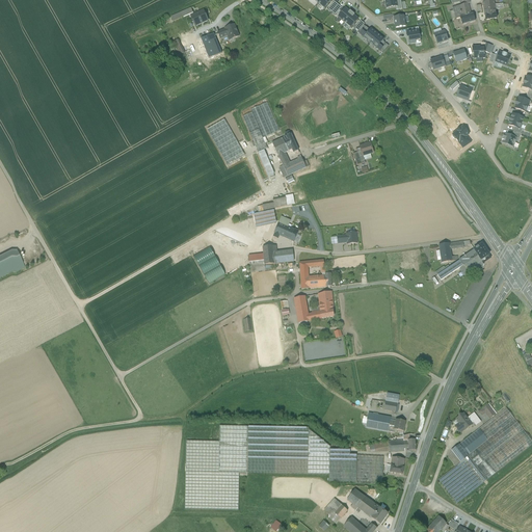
[(320,0),(318,3),(324,9),(331,0),(330,0),(320,0)]
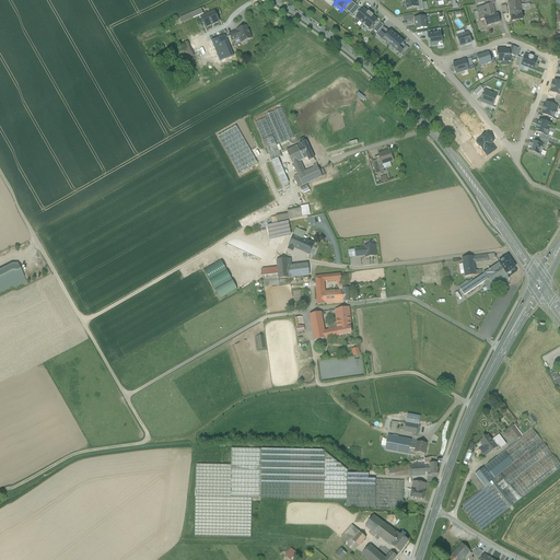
[(405,0),(407,9),(418,8),(417,0),(405,0)]
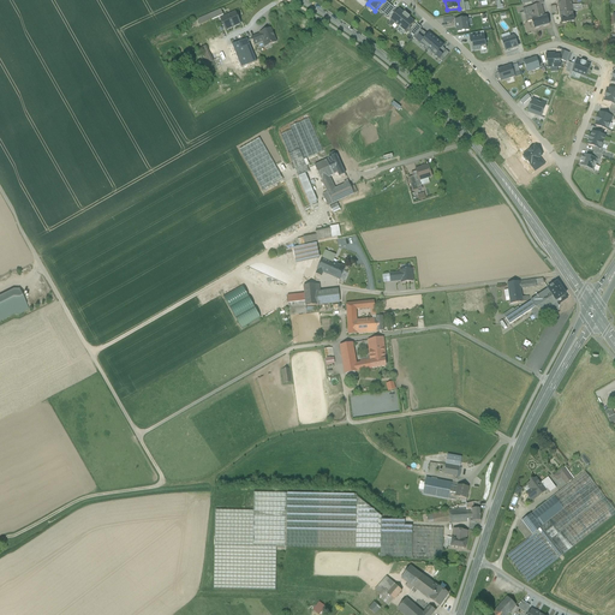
[(559,4),(561,18),(561,24),(574,23),(573,17),(572,11),(571,6),(571,1),(559,4)]
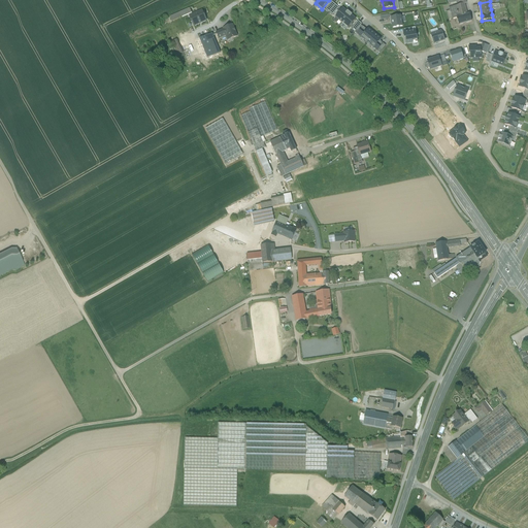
[(326,9),(329,12),(335,5),(332,2),(326,9)]
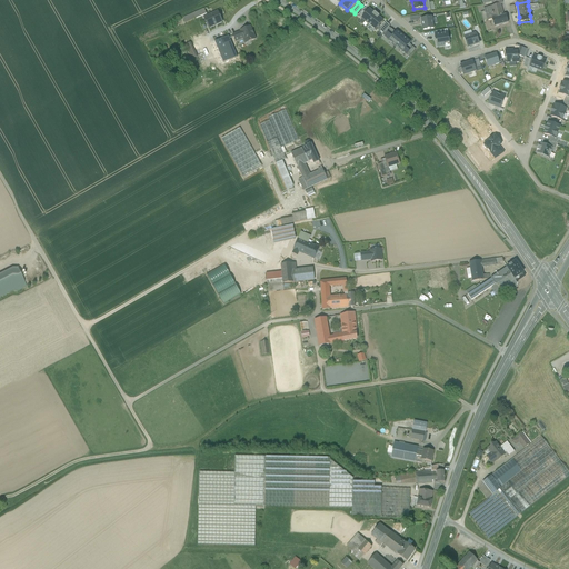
[(497,5),(483,9),(485,11),(487,21),(492,19),(503,16),(500,5),(497,5)]
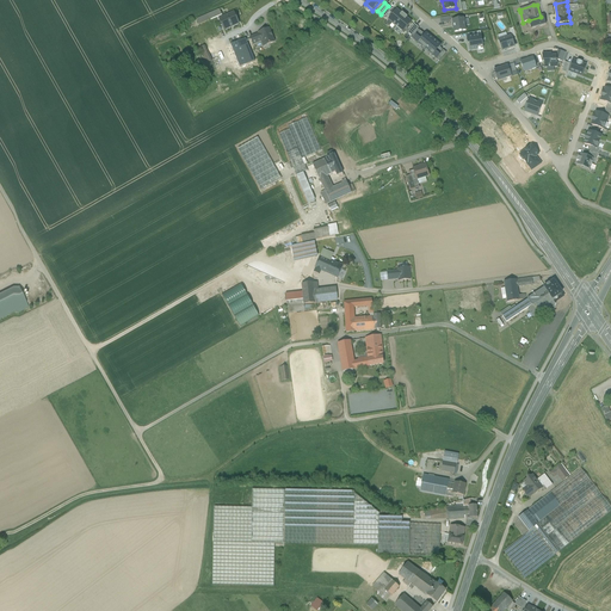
[(393,10),(388,6),(381,14),(386,18),(393,10)]
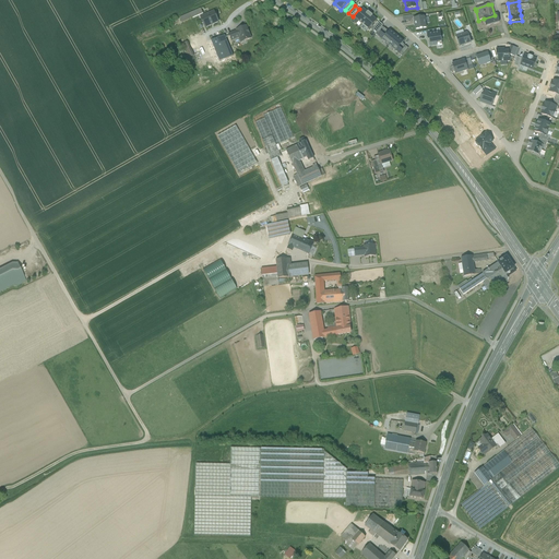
[(201,9),(180,19),(182,23),(192,19),(203,13),(201,9)]
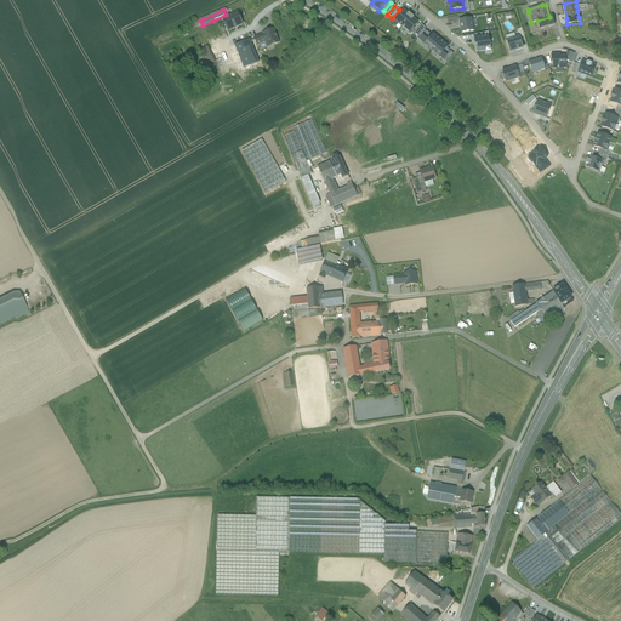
[(237,10),(227,15),(231,23),(229,23),(232,28),(243,24),(237,10)]
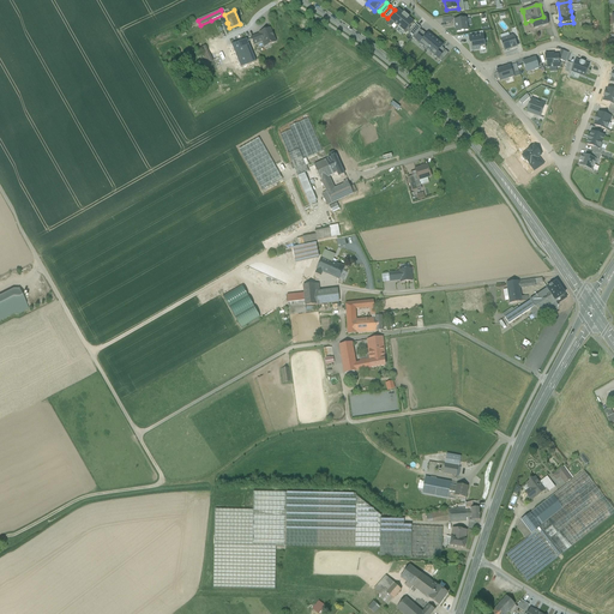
[(405,16),(398,10),(390,20),(397,26),(405,16)]
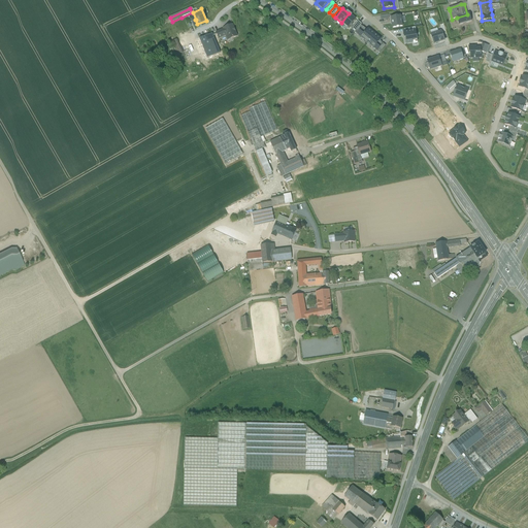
[(192,12),(182,18),(187,28),(197,24),(195,20),(196,20),(193,12),(192,12)]
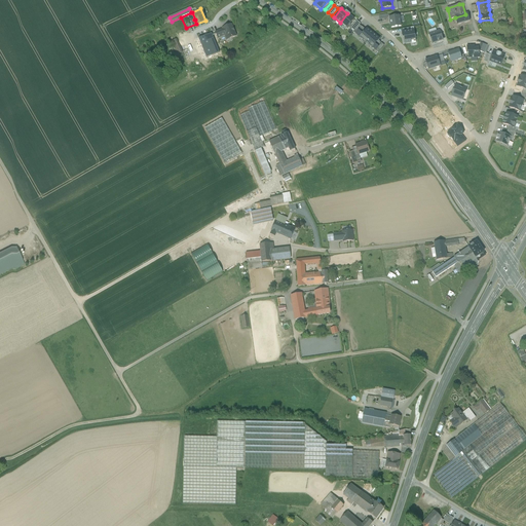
[(353,19),(347,13),(340,23),(346,28),(353,19)]
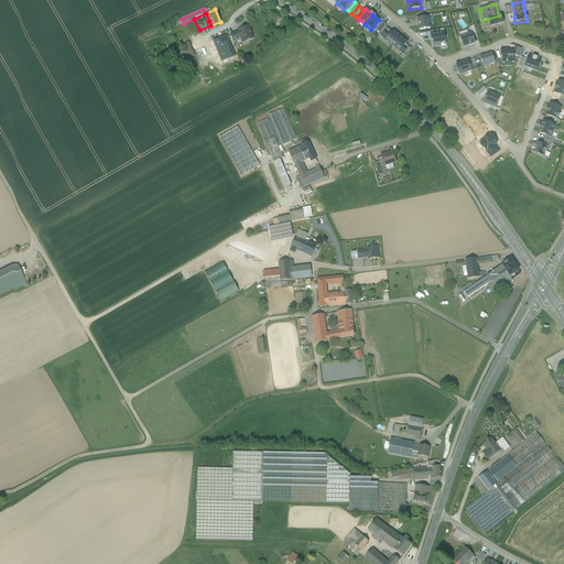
[(499,15),(488,19),(490,28),(503,23),(501,15),(499,15)]
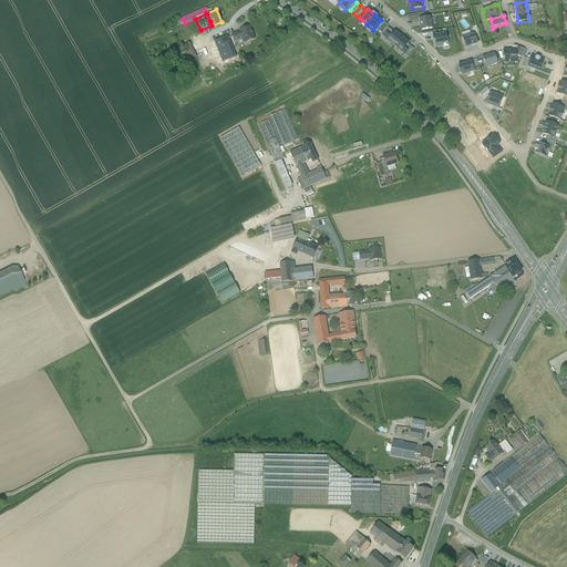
[(420,19),(422,30),(432,29),(430,18),(420,19)]
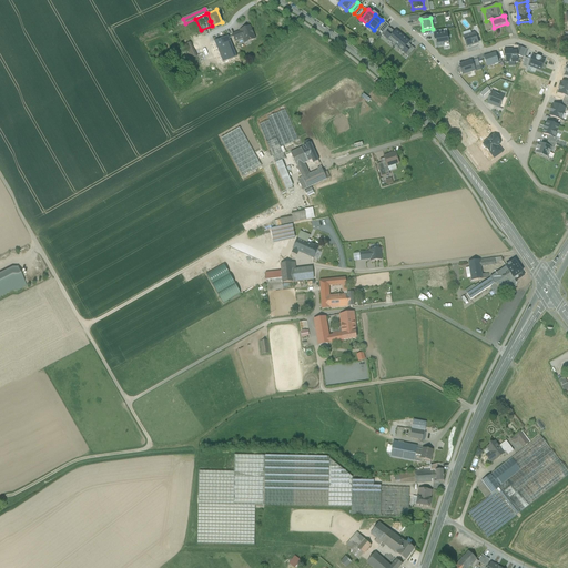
[(389,27),(385,23),(378,30),(383,33),(389,27)]
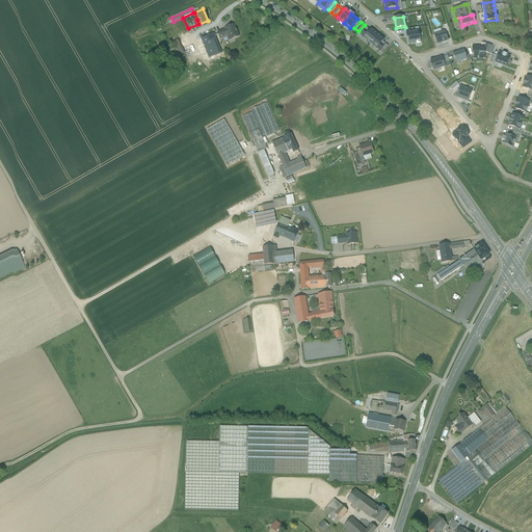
[(234,25),(224,29),(225,30),(221,31),(223,37),(228,36),(229,40),(233,37),(234,38),(239,36),(234,25)]
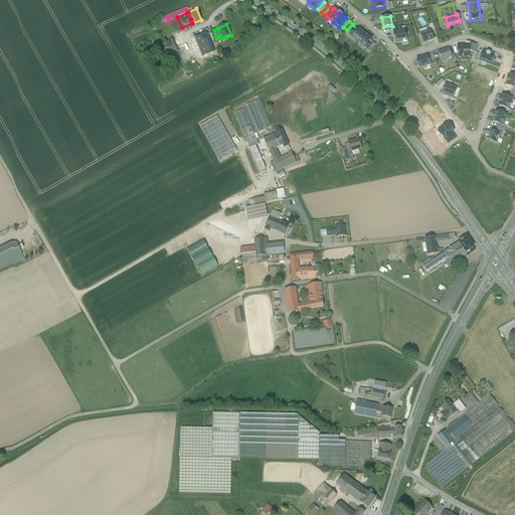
[(364,33),(359,29),(353,37),(358,41),(364,33)]
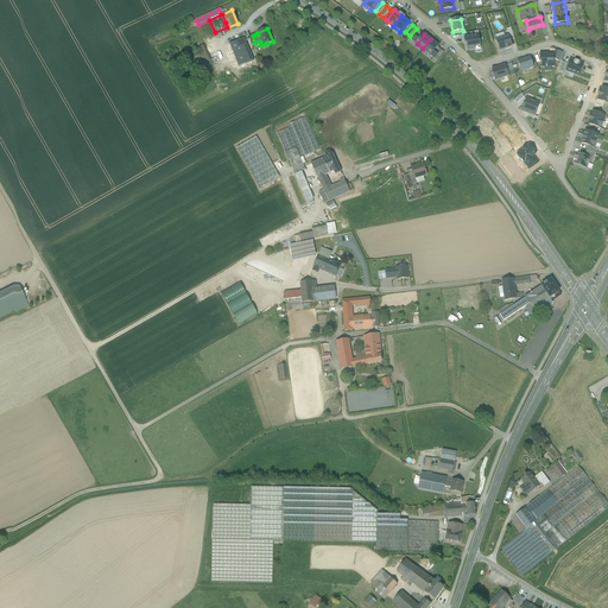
[(508,37),(495,40),(499,51),(512,46),(508,37)]
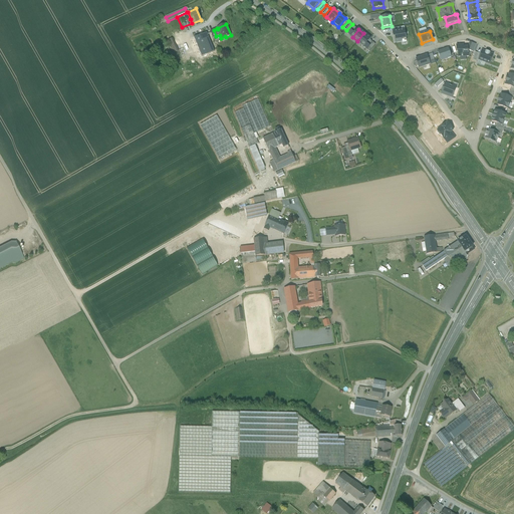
[(209,39),(207,33),(205,34),(199,36),(195,38),(202,56),(214,52),(210,42),(209,39)]
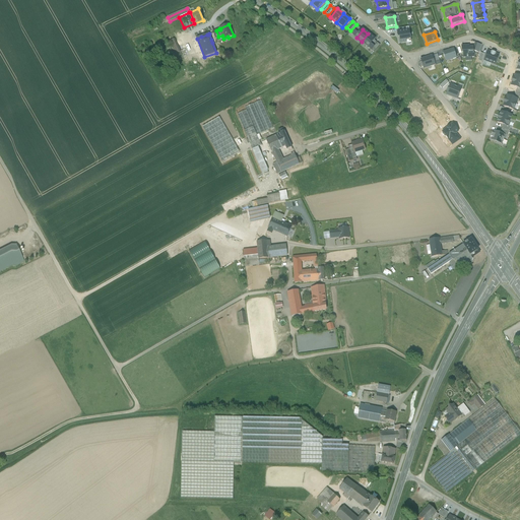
[(374,39),(368,34),(362,42),(368,46),(374,39)]
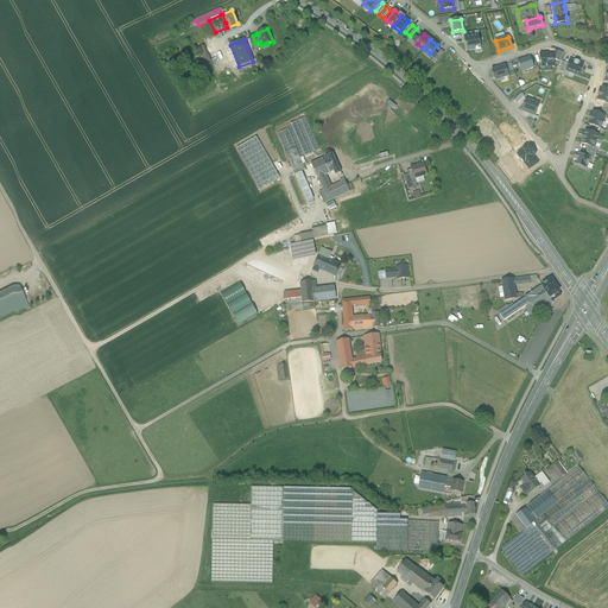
[(203,45),(197,49),(204,64),(211,62),(203,45)]
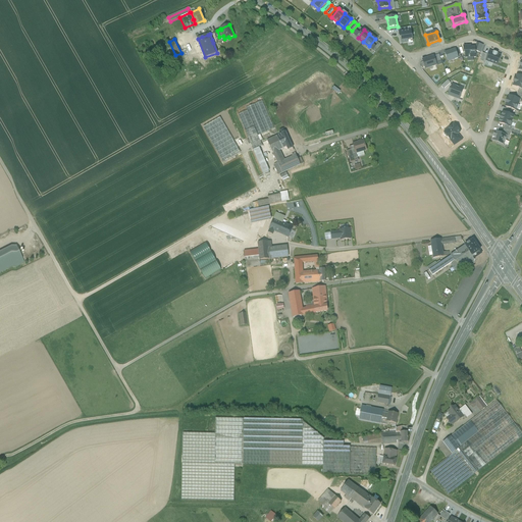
[(465,46),(465,57),(475,57),(475,46),(465,46)]
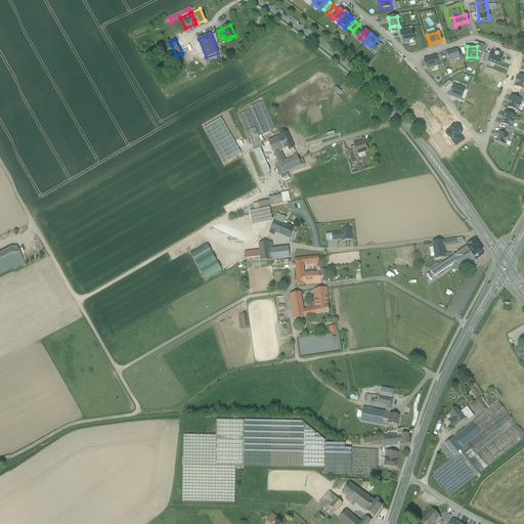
[(488,54),(486,61),(499,67),(505,54),(490,49),(488,54)]
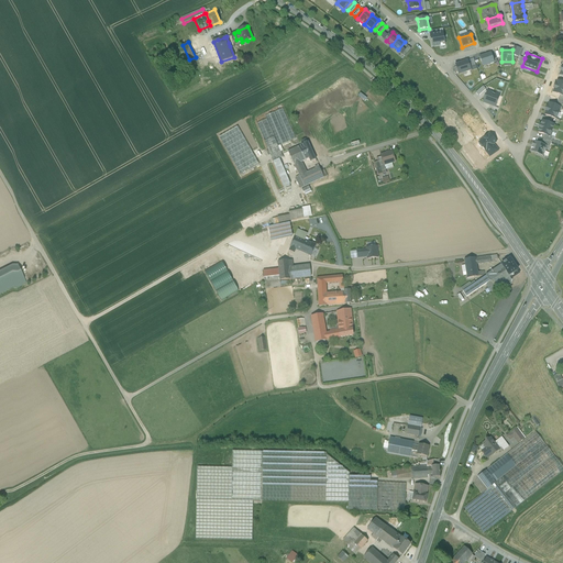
[(490,54),(479,57),(483,66),(494,63),(490,54)]
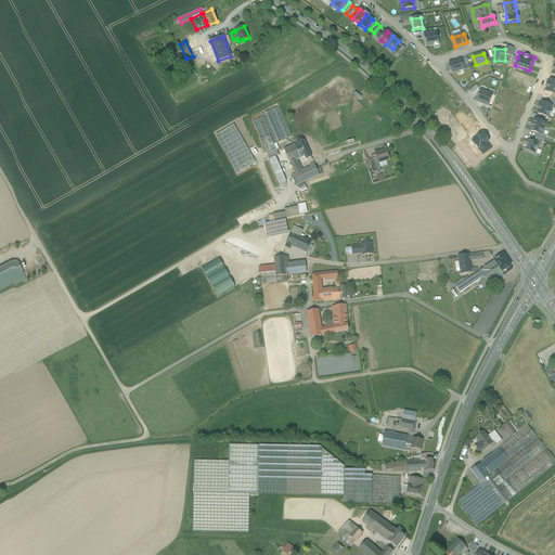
[(461,61),(449,64),(452,74),(464,69),(461,61)]
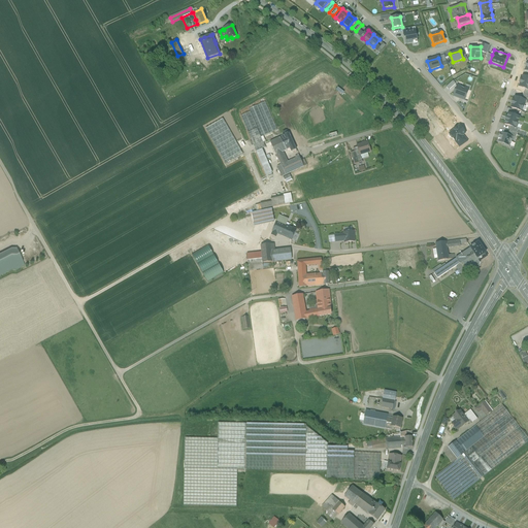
[(453,81),(446,88),(449,91),(456,85),(453,81)]
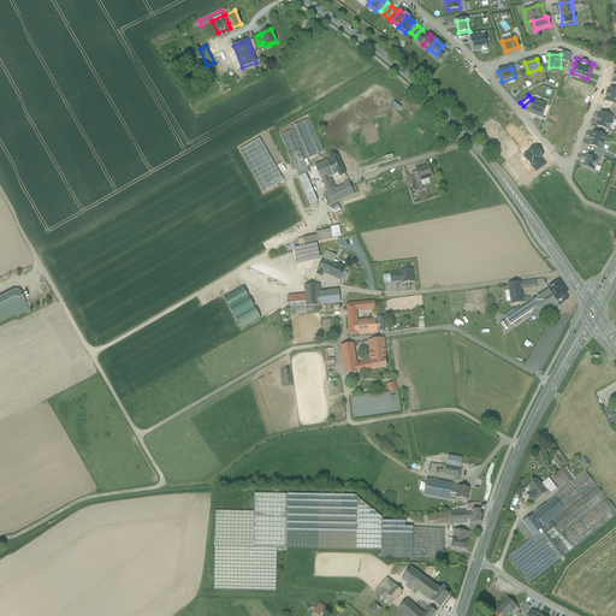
[(533,100),(529,112),(543,118),(548,106),(542,104),(533,100)]
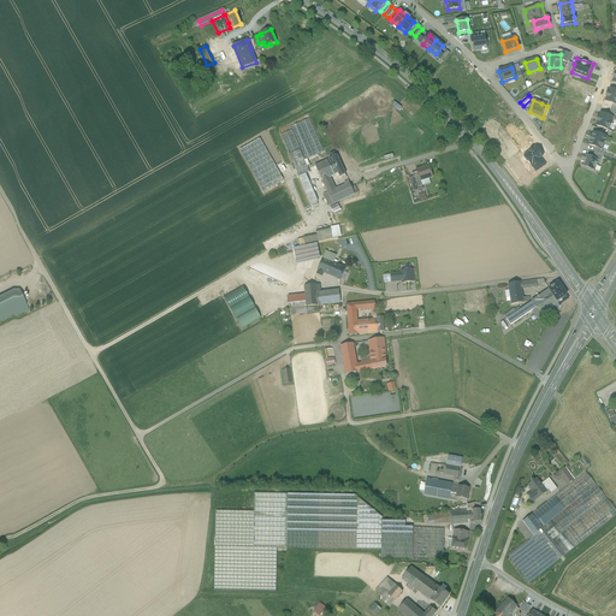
[(600,114),(596,126),(608,130),(612,118),(600,114)]
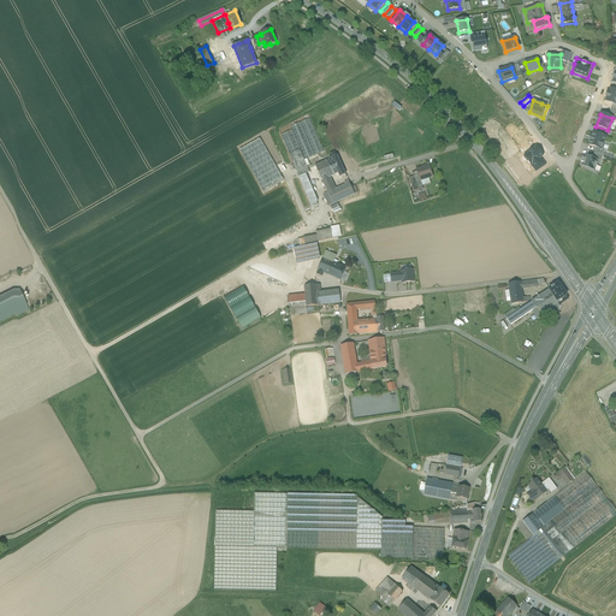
[(300,123),(314,157),(324,153),(309,119),(300,123)]
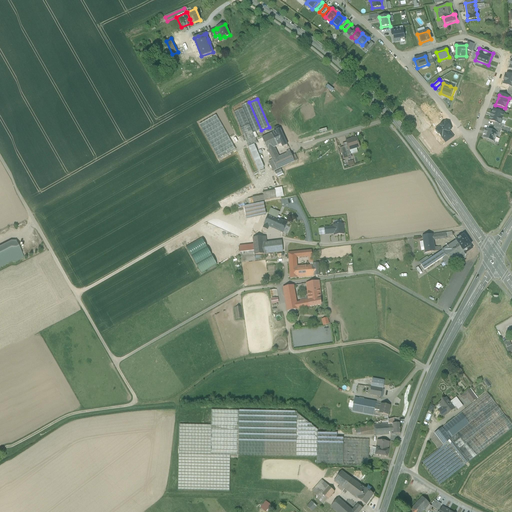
[(261,130),(249,102),(241,106),(242,109),(253,133),(255,133),(261,130)]
